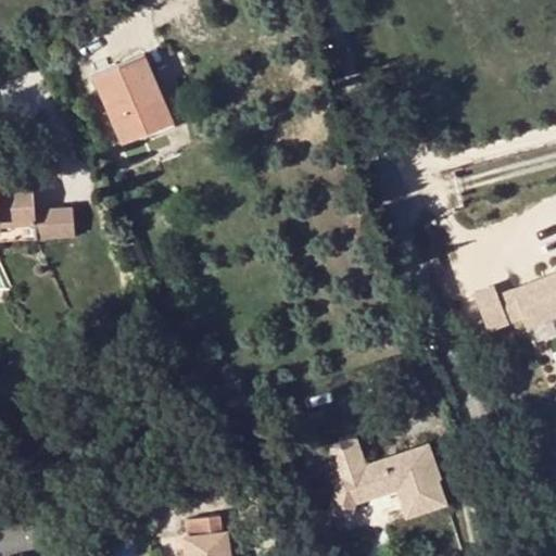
[(165,124),(150,88),(159,85),(146,53),(95,75),(123,141),(165,124)]
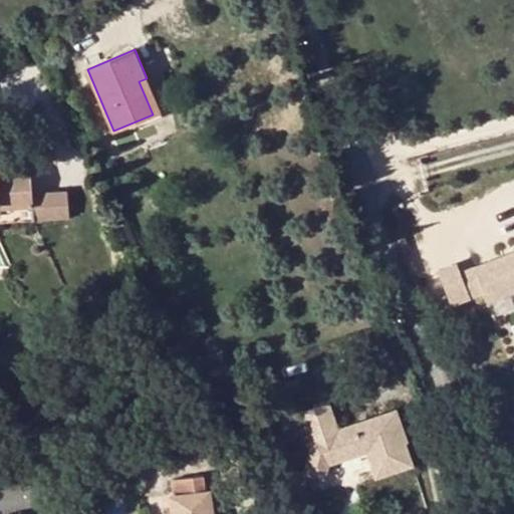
[(153,114),(161,110),(147,78),(139,81),(153,114)]
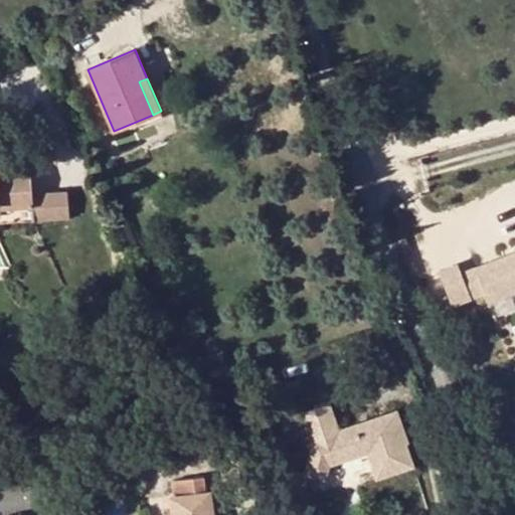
[(1,221),(33,219),(58,217),(56,198),(32,200),(31,195),(30,176),(0,177),(0,214),(1,214),(1,221)]
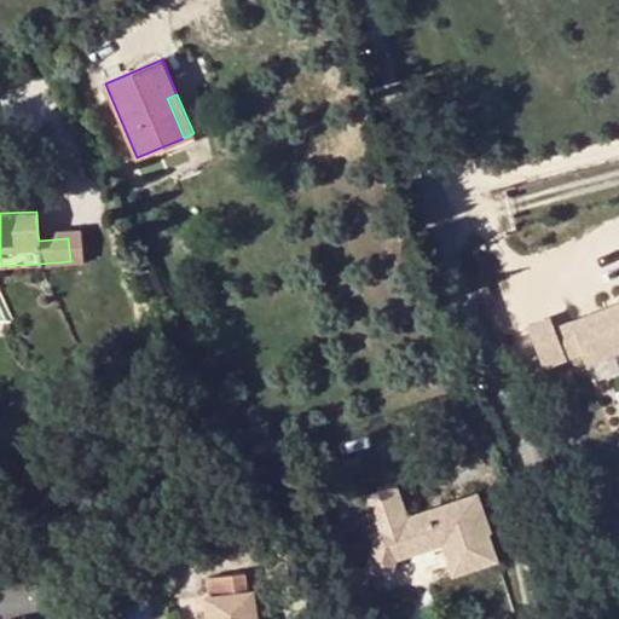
[(80,231),(38,235),(39,241),(68,238),(70,261),(82,260),(80,237),(80,231)]
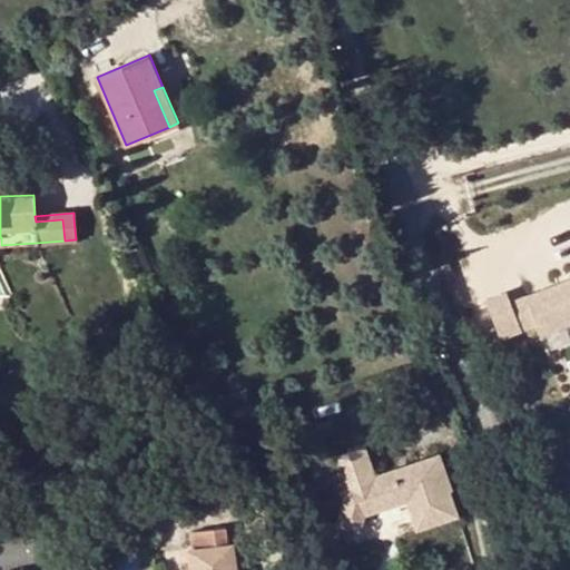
[(540,317),(544,330),(569,320),(569,272),(528,288),(540,317)]
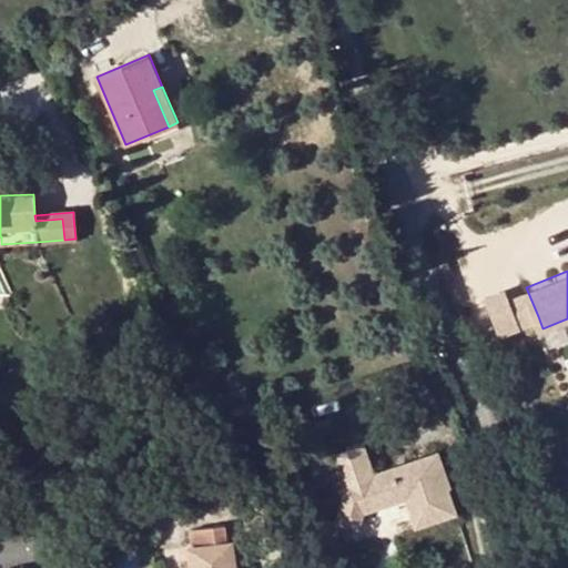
[(523,323),(510,294),(508,286),(483,296),(496,333),(523,323)]
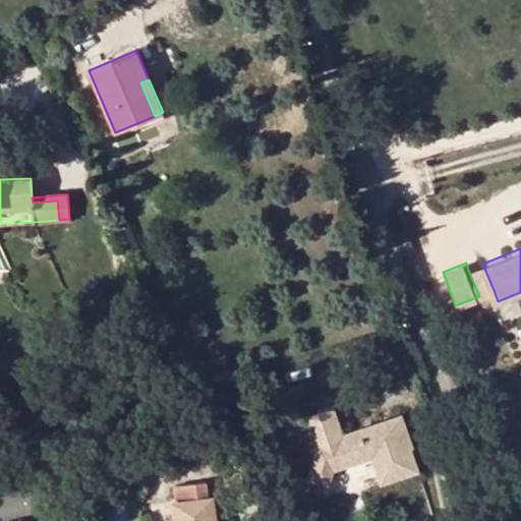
[(494,290),(482,264),(468,270),(479,296),(494,290)]
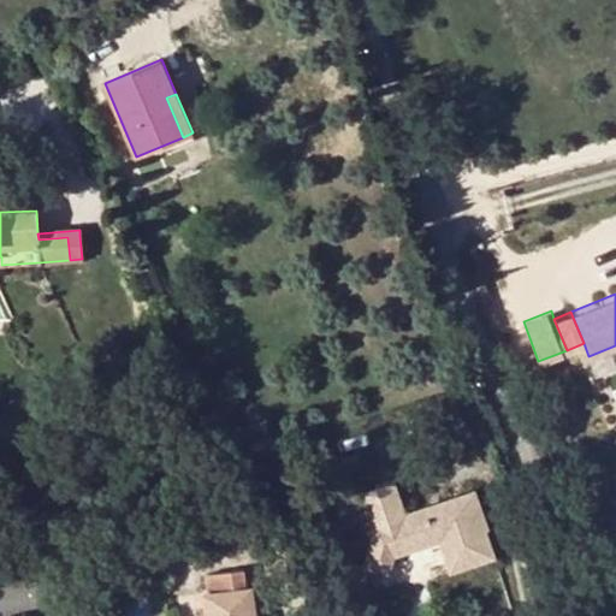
[(454,521),(438,527),(430,508),(409,515),(396,481),(360,495),(373,534),(366,568),(389,573),(392,557),(439,540),(452,575),(495,561),(485,533),(489,532),(479,504),(451,514),(454,521)]
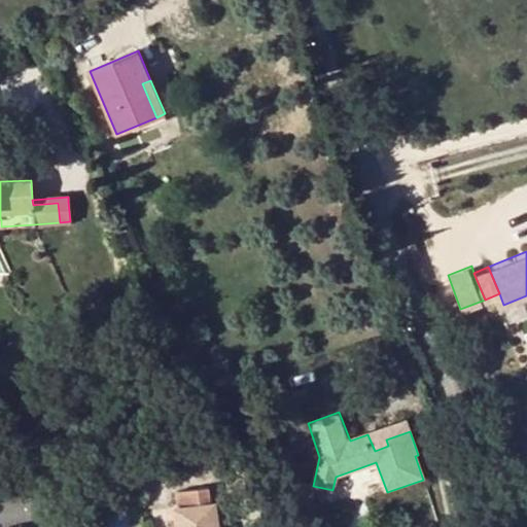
[(410,431),(407,420),(367,434),(375,451),(388,446),(386,440),(410,431)]
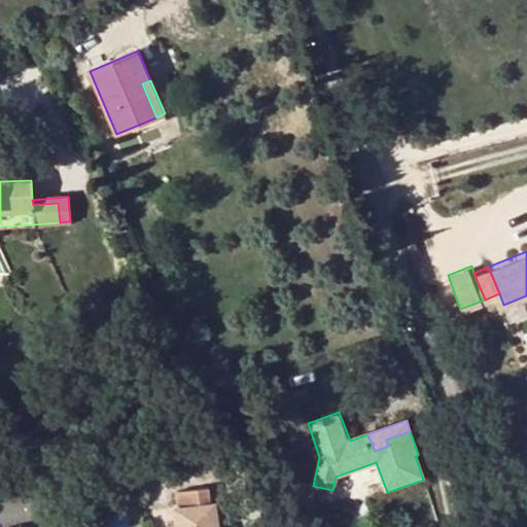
[(206,487),(176,490),(177,507),(175,507),(177,526),(218,526),(215,503),(207,504),(206,487)]
